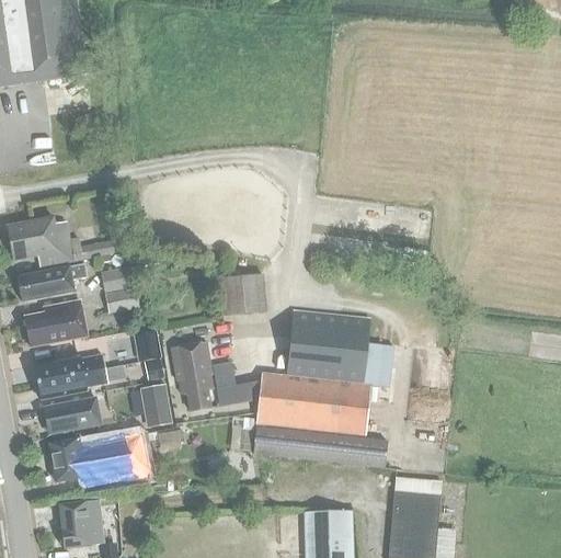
[(0,0),(0,86),(86,73),(75,0),(0,0)]
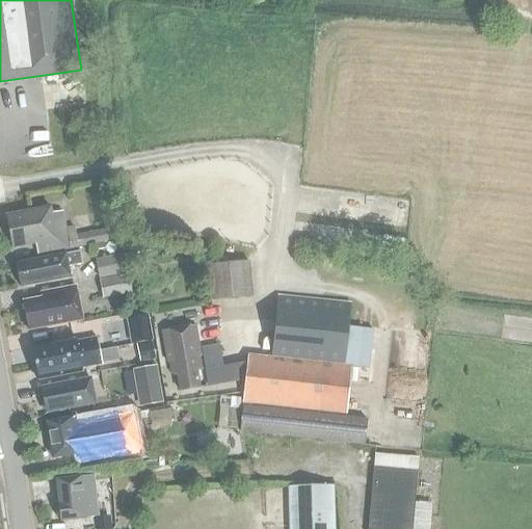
[(51,212),(50,206),(6,214),(12,247),(35,242),(37,249),(69,244),(62,210),(51,212)]
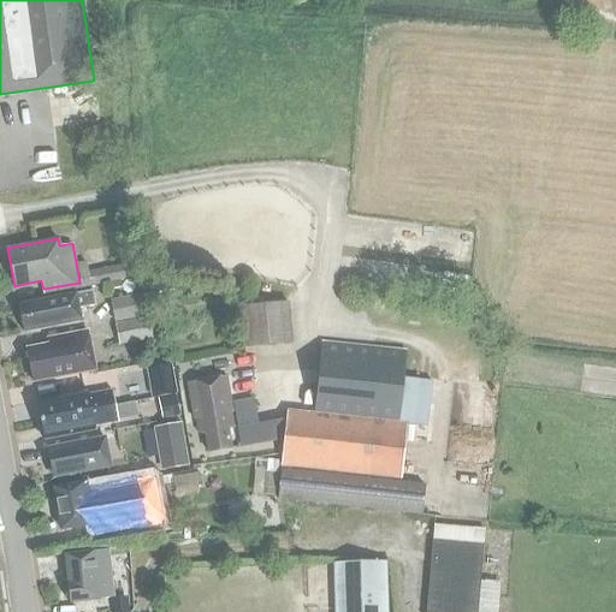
[(172,287),(144,293),(148,310),(157,309),(155,304),(175,301),(172,287)]
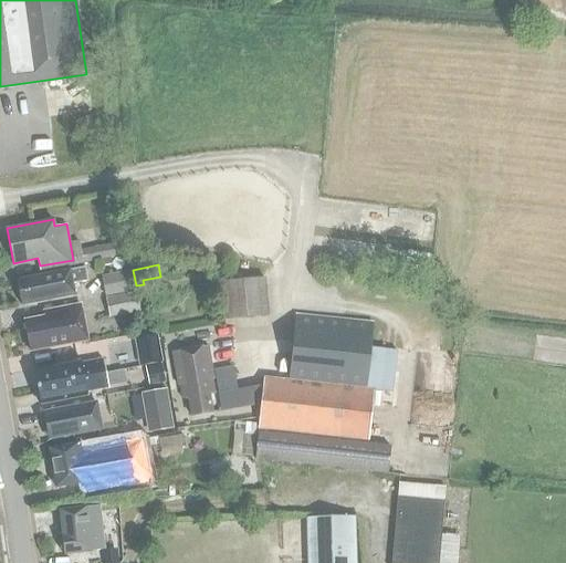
[(21,303),(73,293),(71,281),(86,279),(84,267),(17,279),(21,303)]
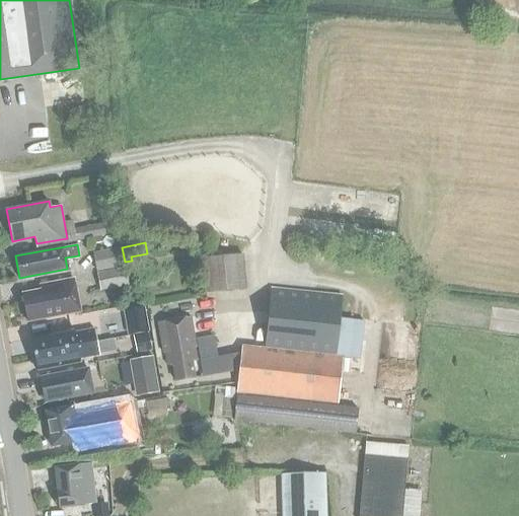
[(92,251),(96,270),(125,264),(121,245),(92,251)]
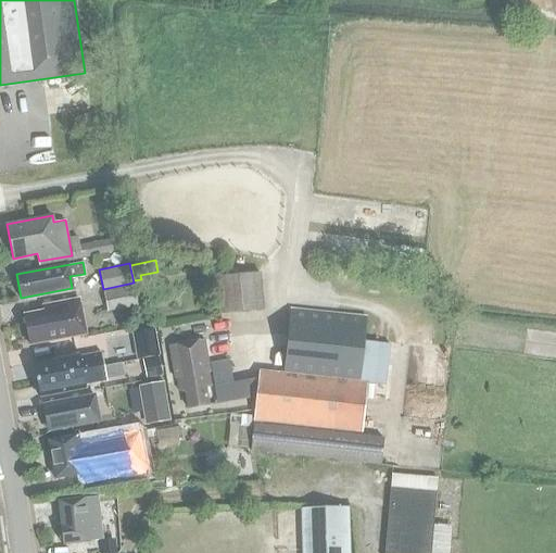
[(215,276),(218,313),(264,309),(261,272),(215,276)]
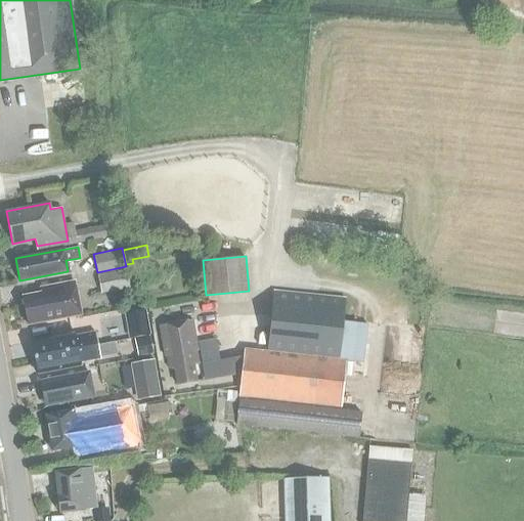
[(97,274),(101,292),(129,287),(125,269),(97,274)]
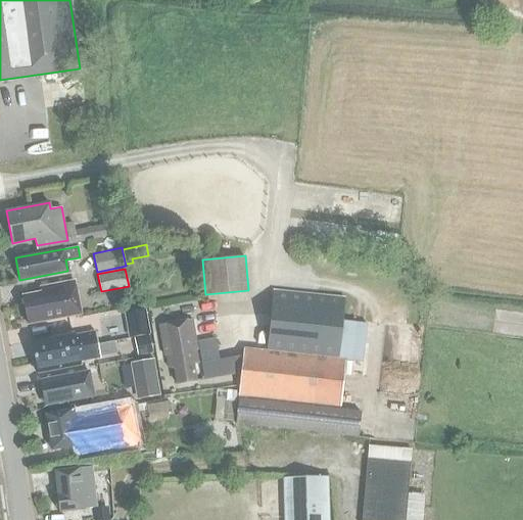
[(22,295),(28,323),(80,313),(74,280),(41,286),(41,291),(22,295)]
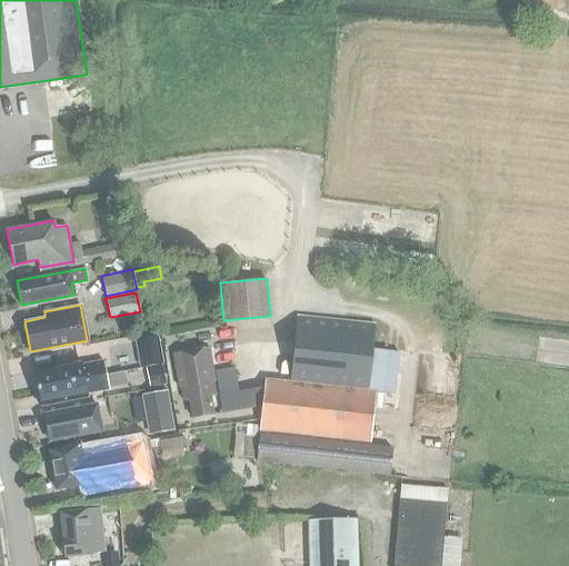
[(257,459),(270,460),(390,474),(392,446),(268,433),(269,428),(370,439),(376,389),(367,388),(375,323),(297,315),(290,380),(266,377),(265,385),(219,393),(222,410),(262,404),(260,421),(260,428),(257,459)]
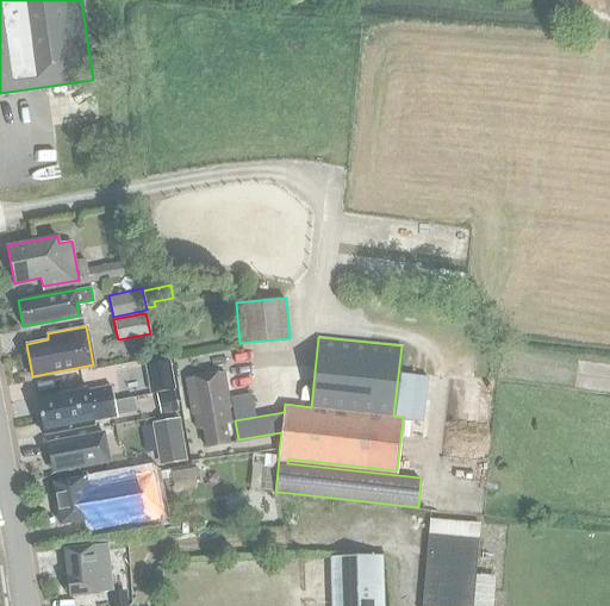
[(175,388),(170,360),(151,362),(156,391),(175,388)]
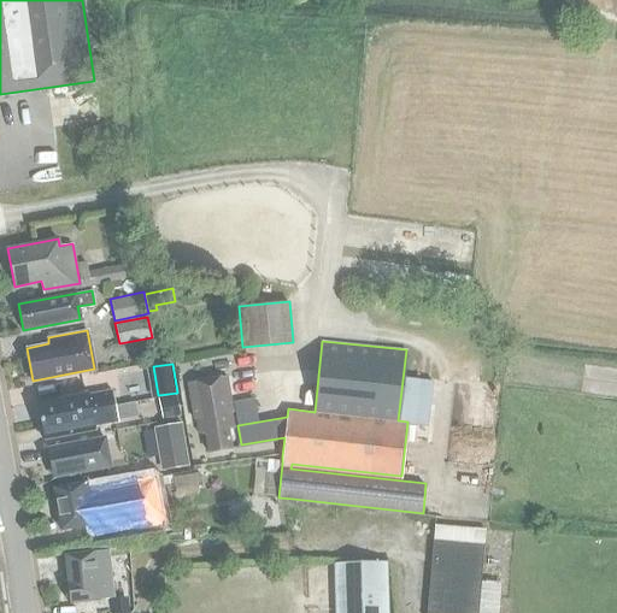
[(204,432),(207,452),(230,447),(227,428),(233,426),(230,411),(231,411),(225,376),(187,383),(193,418),(197,418),(199,434),(204,432)]
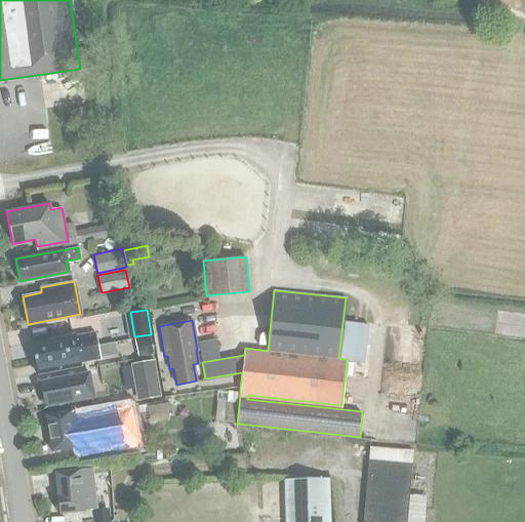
[(35,357),(97,345),(95,331),(79,334),(80,338),(76,339),(75,332),(32,340),(35,357)]
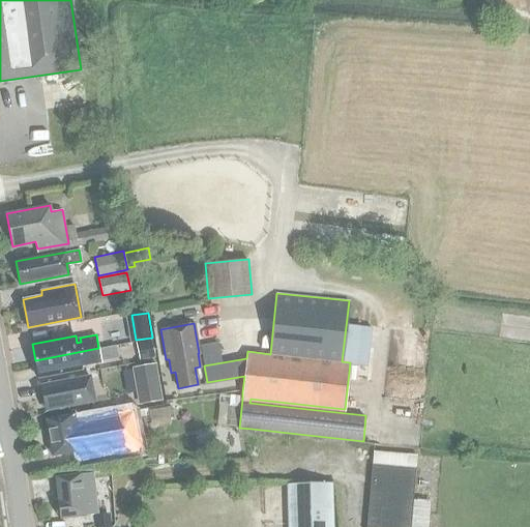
[(151,339),(140,342),(135,342),(139,359),(154,356),(151,339)]
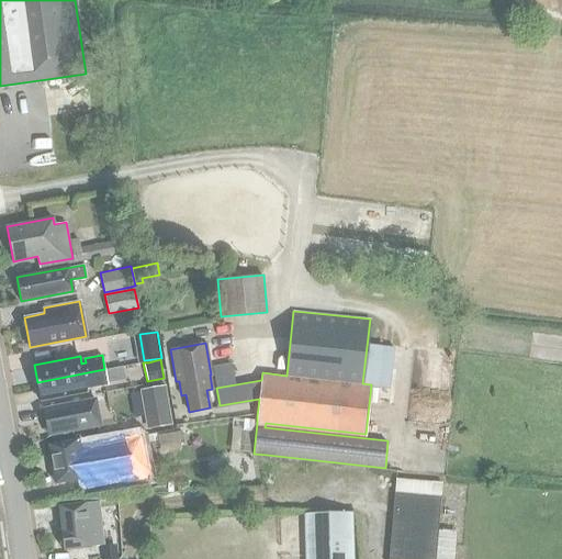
[(104,369),(37,382),(41,400),(87,391),(85,383),(89,382),(90,387),(107,383),(104,369)]
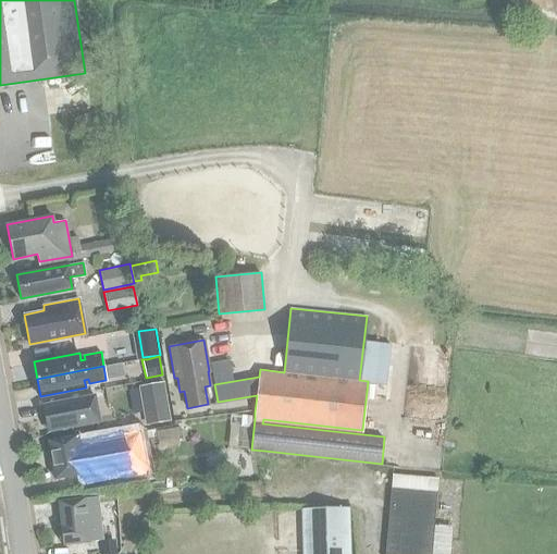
[(170,420),(163,381),(138,385),(145,425),(170,420)]
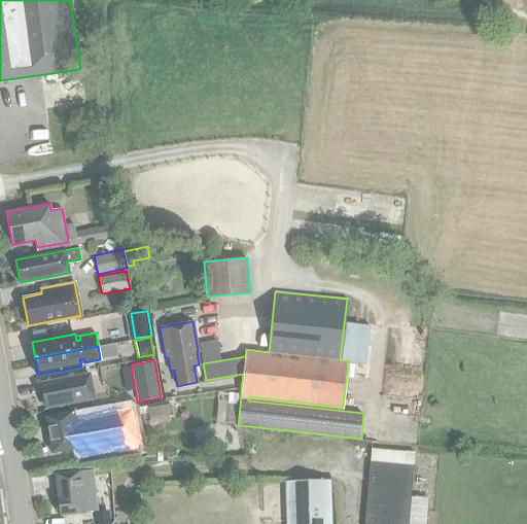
[(94,398),(90,374),(41,383),(45,408),(94,398)]
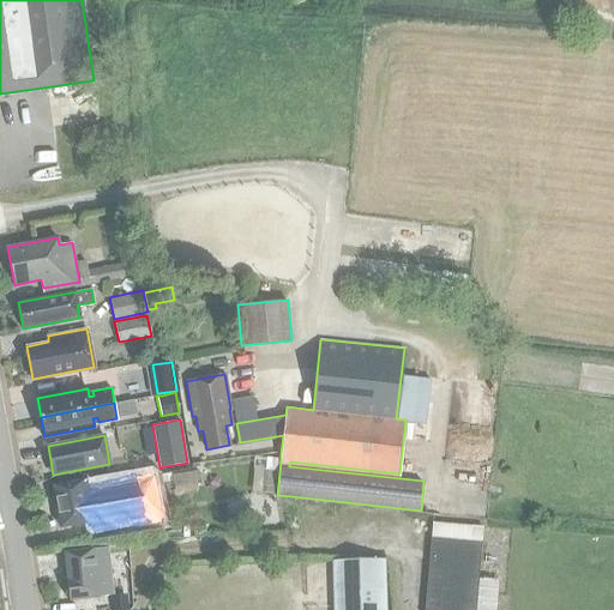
[(91,521),(94,532),(160,520),(151,475),(86,487),(85,481),(53,485),(60,526),(91,521)]
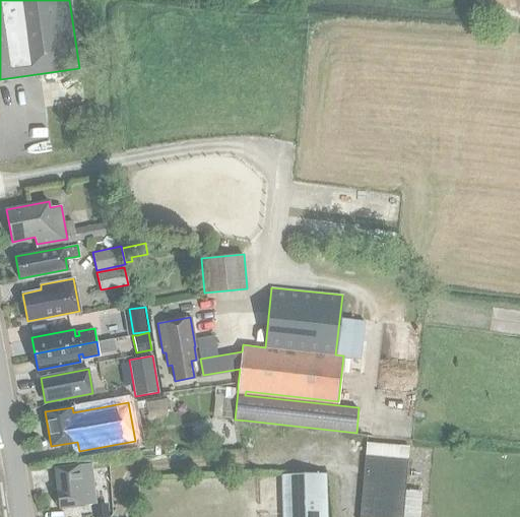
[(402,516),(408,446),(367,442),(366,454),(365,454),(359,516),(402,516)]
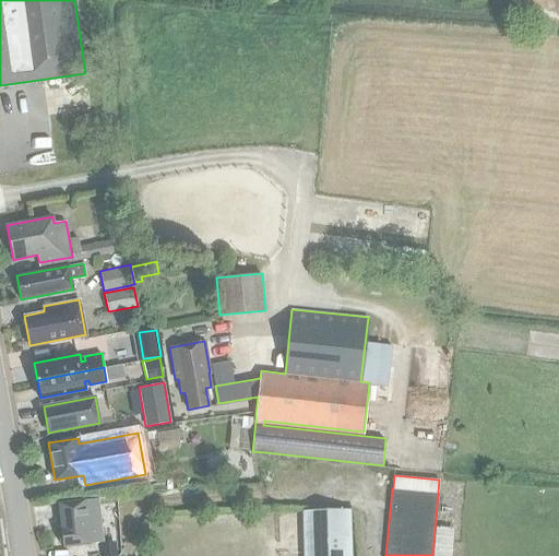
[(103,542),(97,498),(59,504),(62,529),(61,529),(63,546),(103,542)]
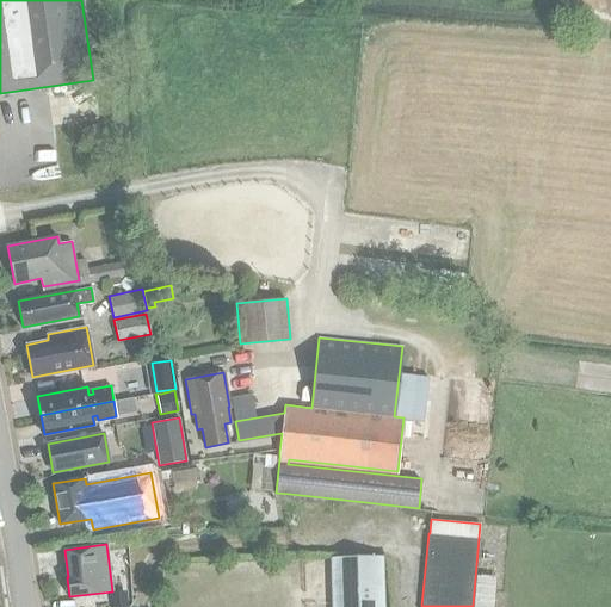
[(331,557),(332,606),(383,606),(383,556),(331,557)]
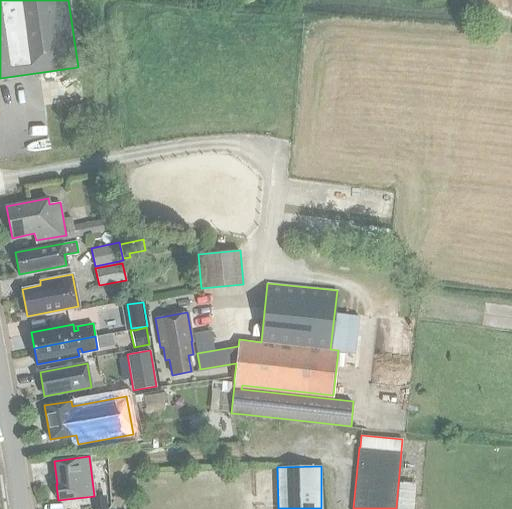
[(107,508),(105,495),(94,496),(92,496),(93,508),(107,508)]
